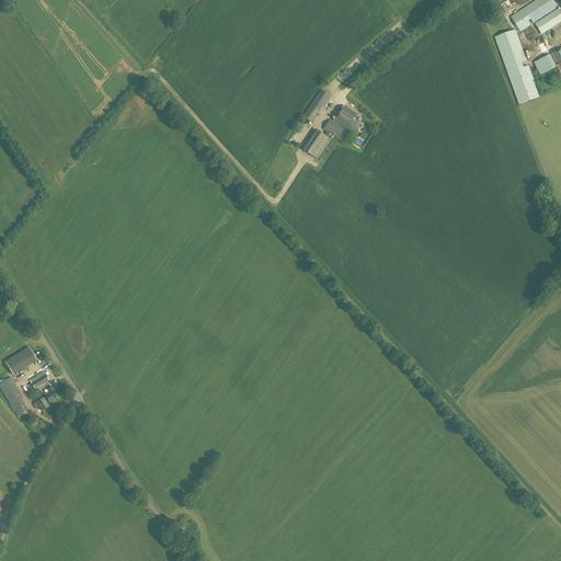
[(534,24),(558,8),(551,0),(537,0),(511,18),(521,32),(530,25),(528,22),(530,20),(534,24)]
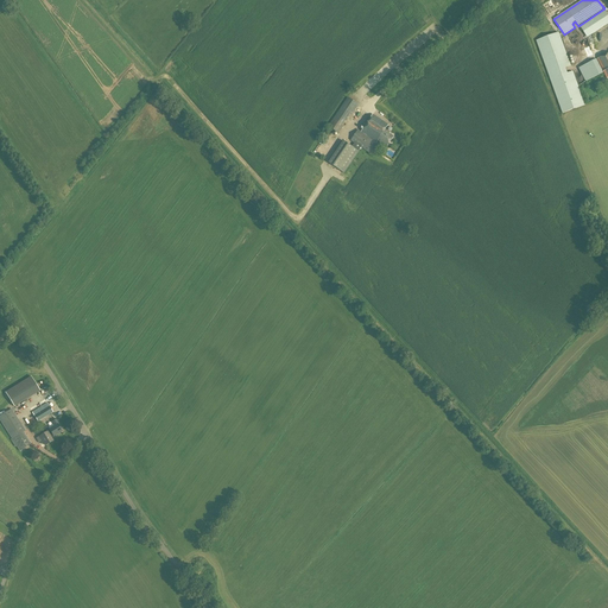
[(587,38),(607,24),(607,14),(605,10),(580,26),(587,38)]
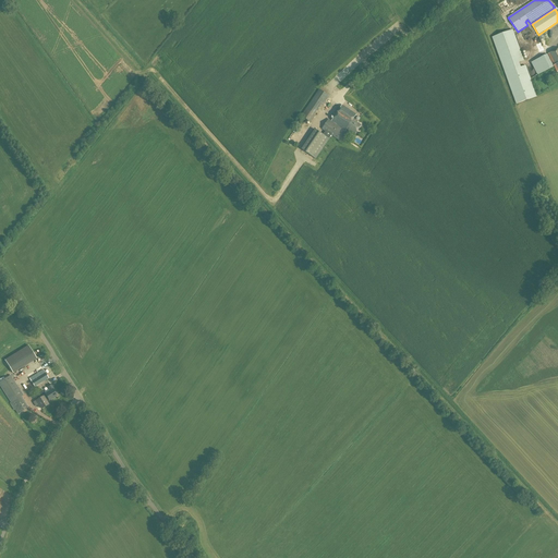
[(521,68),(519,62),(524,61),(513,29),(493,37),(506,73),(517,104),(537,96),(526,65),(521,68)]
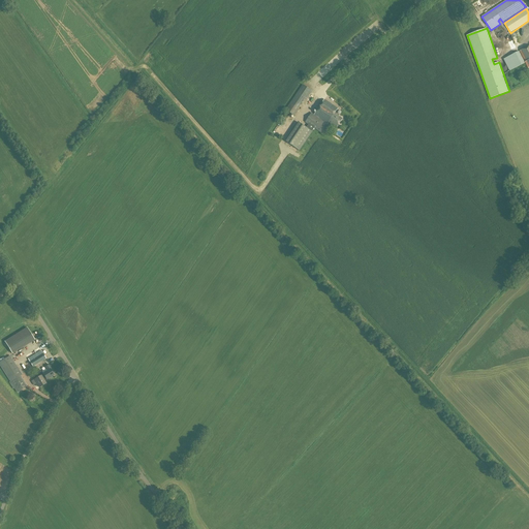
[(498,32),(498,33),(491,35),(497,53),(505,51),(504,47),(508,45),(503,30),(498,32)]
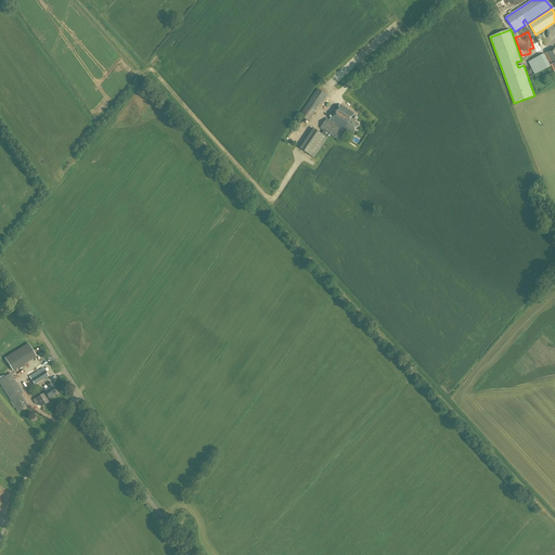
[(554,48),(545,53),(552,65),(551,65),(554,72),(554,71),(554,48)]
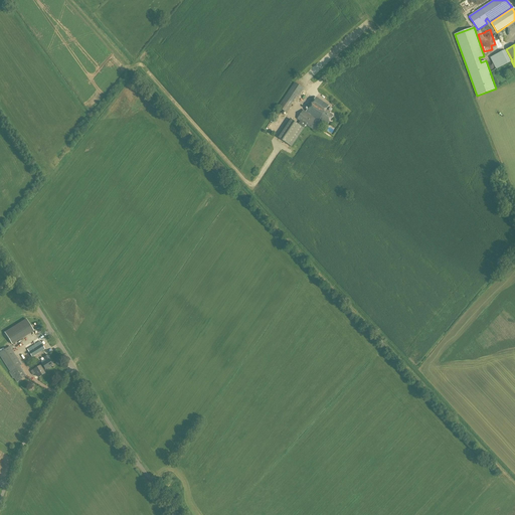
[(497,69),(511,61),(505,50),(491,57),(497,69)]
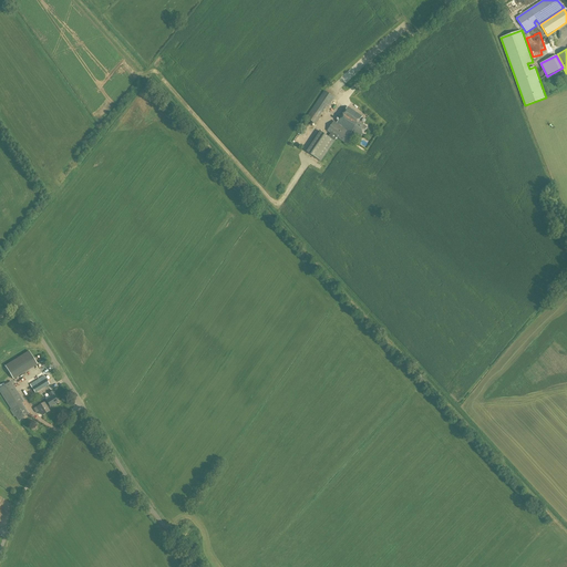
[(327,106),(328,107),(334,98),(325,91),(318,101),(327,106)]
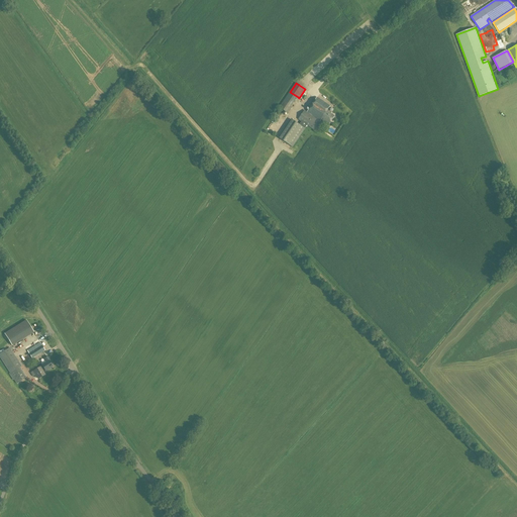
[(334,116),(327,111),(330,106),(317,97),(307,112),(304,110),(298,119),(302,122),(299,125),(292,120),(280,138),(292,147),(304,128),(307,125),(314,130),(321,120),(328,125),(334,116)]
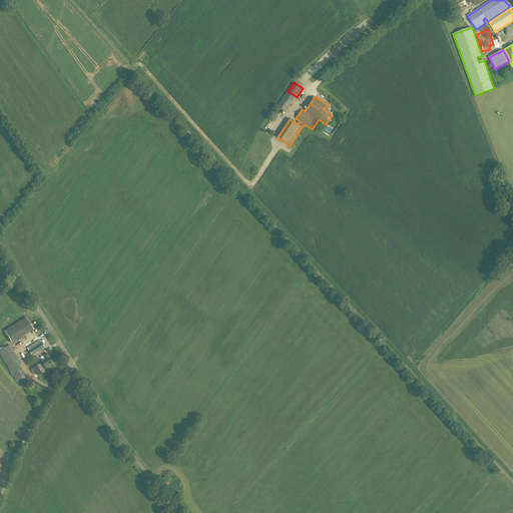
[(291,106),(282,100),(277,107),(286,113),(291,106)]
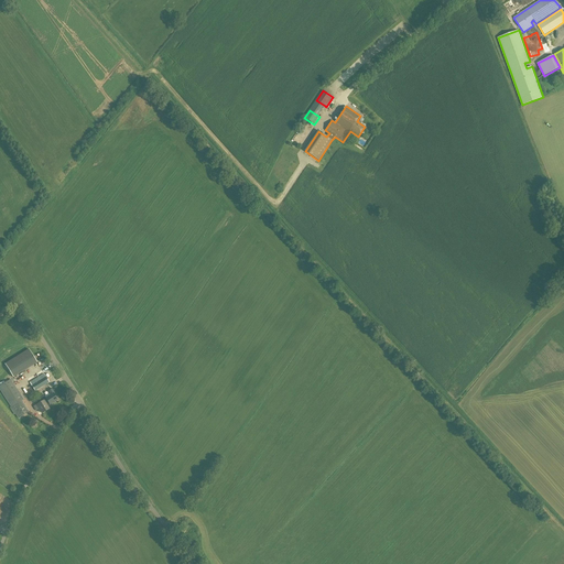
[(29,349),(4,364),(13,377),(36,362),(29,349)]
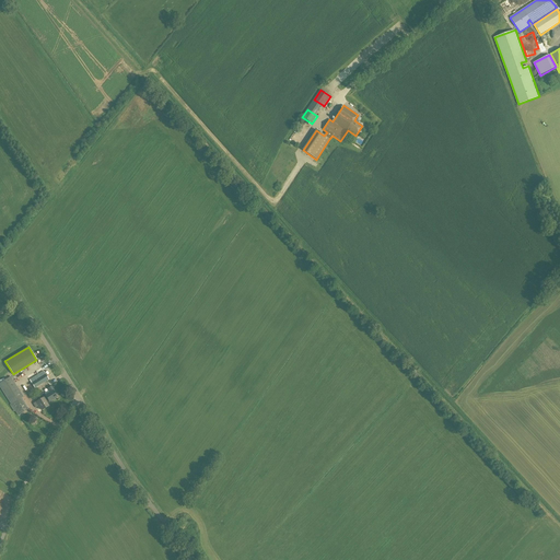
[(35,388),(49,380),(43,371),(30,380),(35,388)]
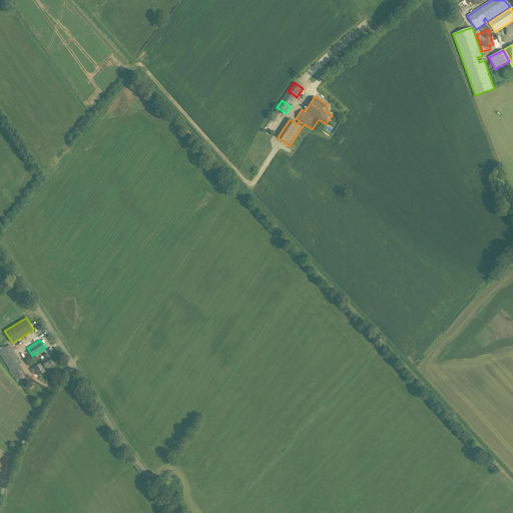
[(20,365),(21,364),(10,345),(0,351),(0,354),(10,371),(20,365)]
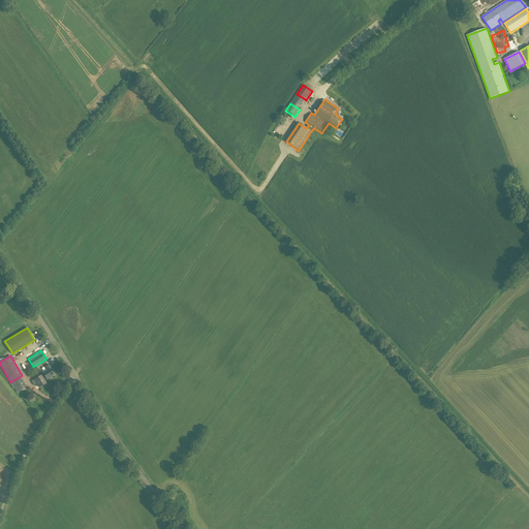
[(42,373),(43,375),(47,379),(54,375),(51,370),(51,369),(49,365),(45,367),(48,371),(42,373)]
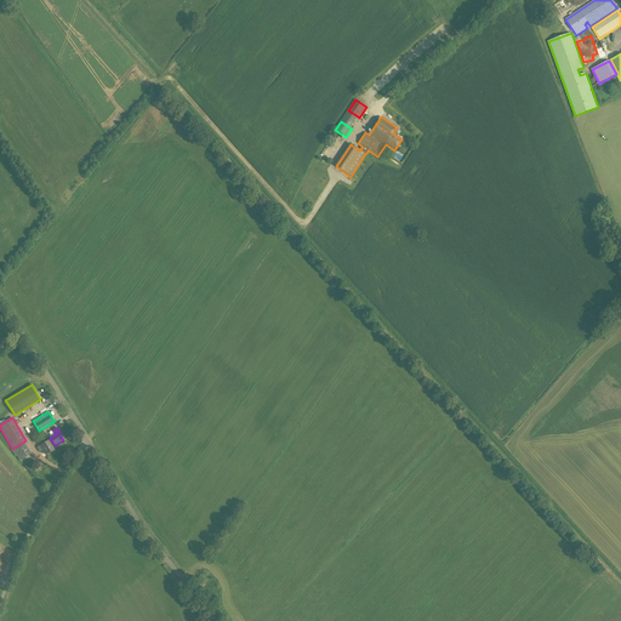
[(51,446),(55,445),(51,440),(49,442),(39,446),(44,454),(45,454),(46,455),(53,451),(51,446)]
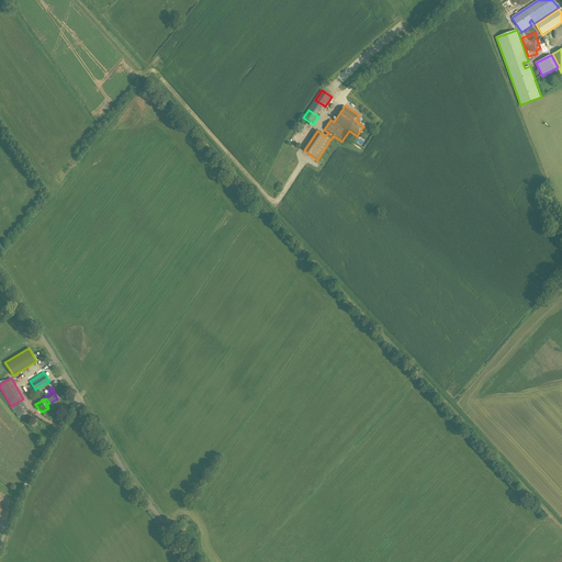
[(29,411),(22,400),(11,406),(10,406),(14,413),(15,413),(18,417),(29,411)]
